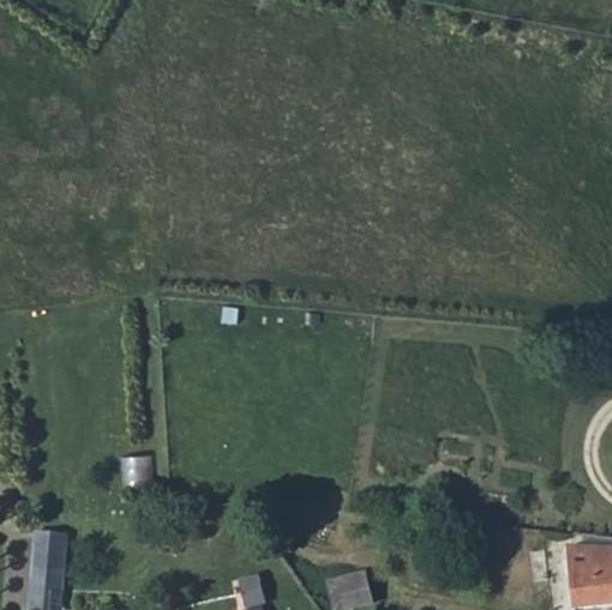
[(59,609),(66,532),(36,530),(29,608),(59,609)]
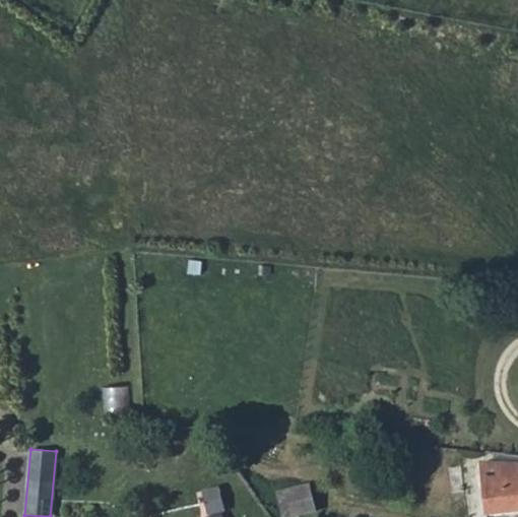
[(482,461),(507,462),(509,453),(484,450),(482,461)]
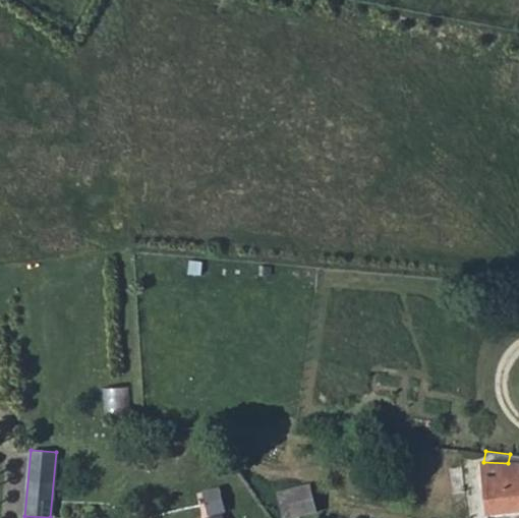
[(508,463),(518,463),(518,454),(510,454),(508,463)]
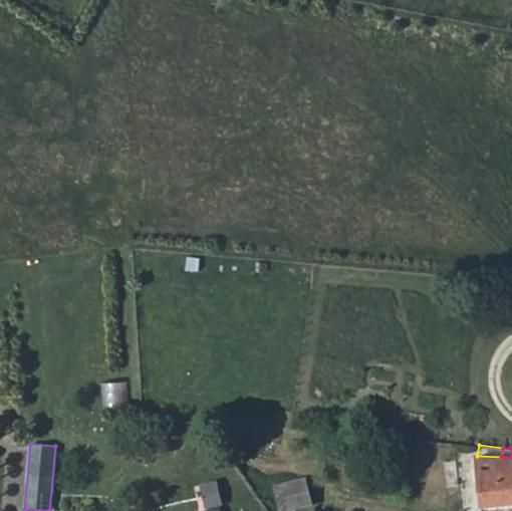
[(473,456),(479,507),(511,504),(511,457),(501,457),(477,456),(473,456)]
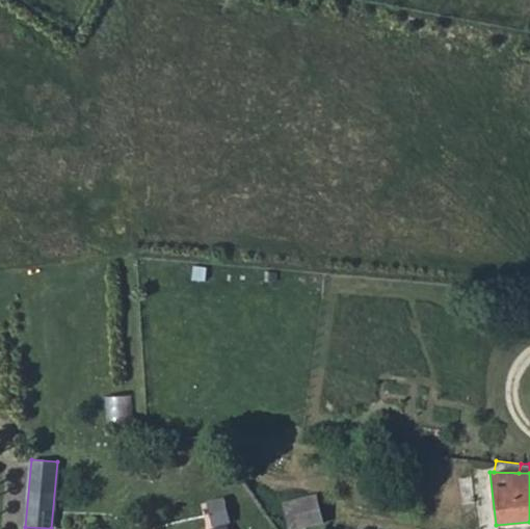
[(321,520),(316,494),(283,502),(289,528),(321,520)]
